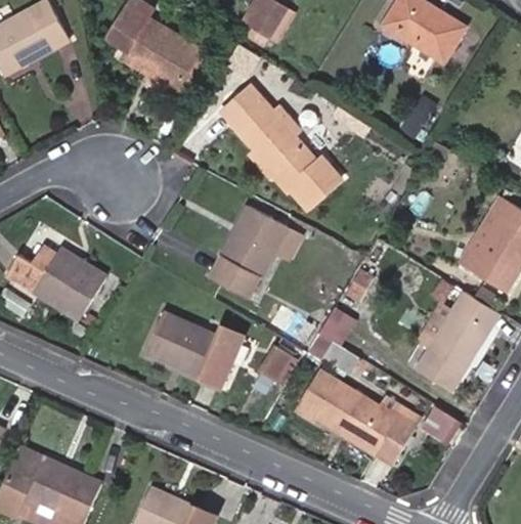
[(69,36),(48,0),(41,0),(0,22),(0,66),(3,72),(69,36)]
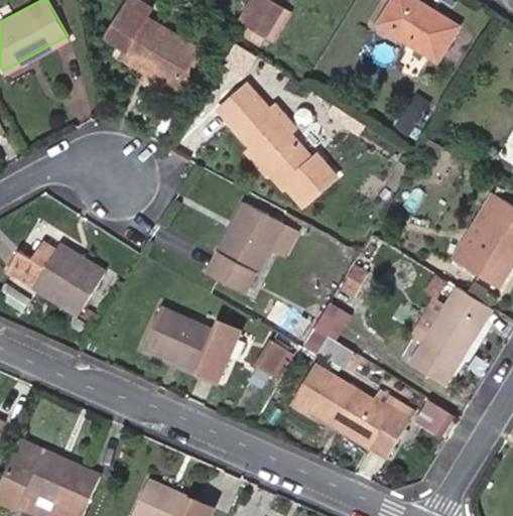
[(280,6),(270,0),(250,0),(240,18),(263,33),(280,6)]
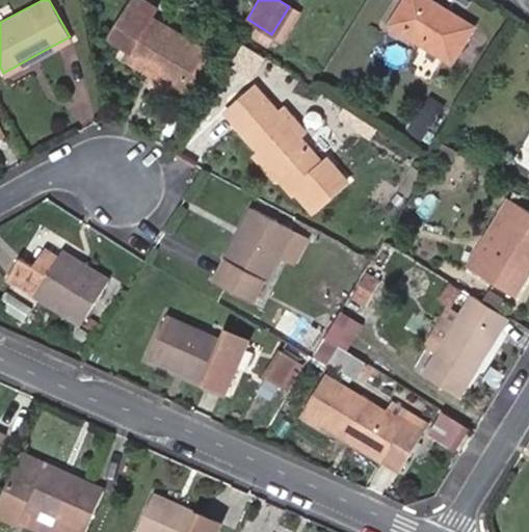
[(472,25),(431,0),(404,0),(390,23),(449,60),(472,25)]
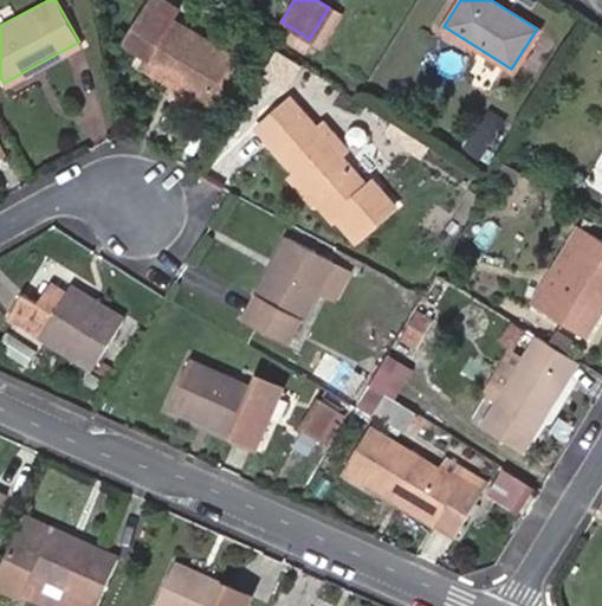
[(141,65),(202,103),(221,116),(250,66),(232,55),(146,2),(121,43),(146,58),(141,65)]
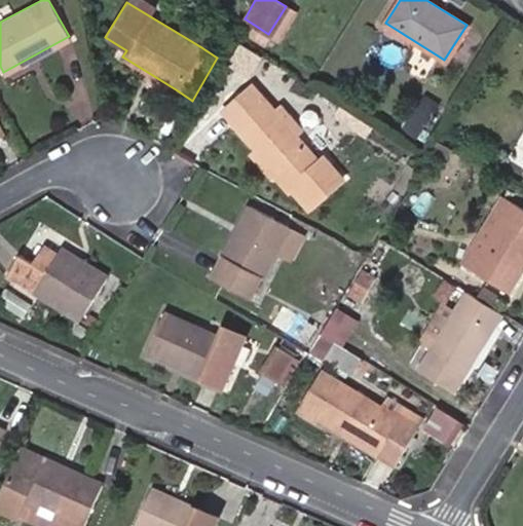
[(256,148),(277,173),(291,187),(293,185),(309,202),(339,176),(323,159),(319,162),(252,85),(223,111),(256,148)]
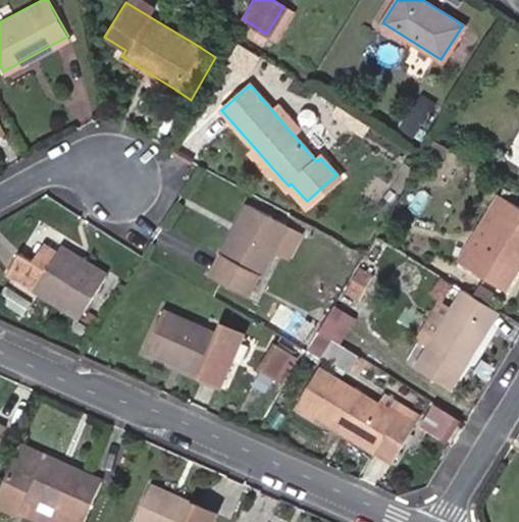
[(365,127),(353,119),(347,127),(360,136),(365,127)]
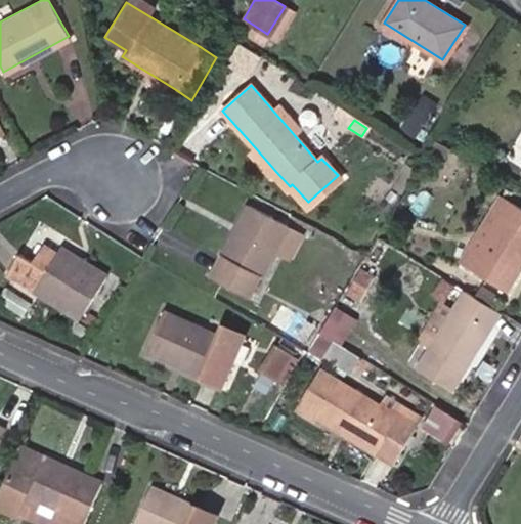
[(270,176),(276,172),(255,147),(249,153),(270,176)]
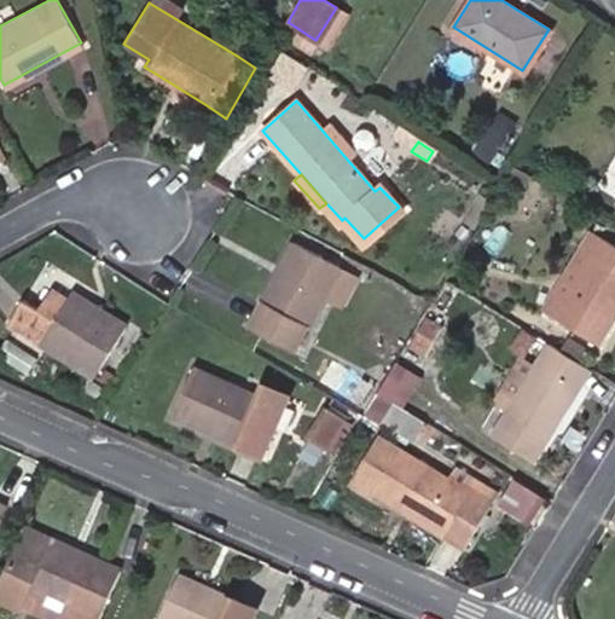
[(473,227),(488,202),(476,195),(460,219),(473,227)]
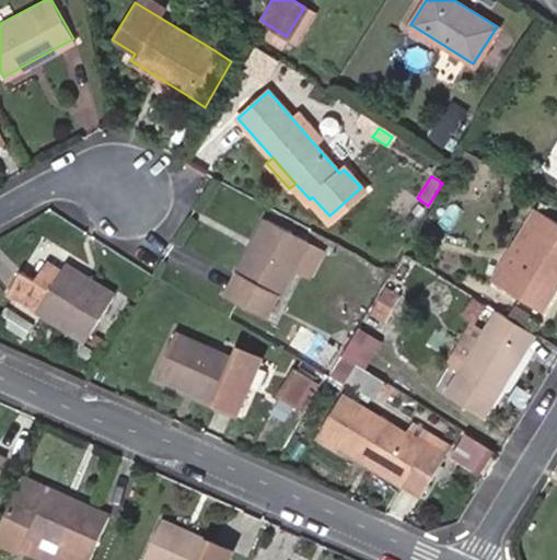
[(533,228),(499,284),(541,311),(556,282),(556,221),(533,207),(523,222),(533,228)]
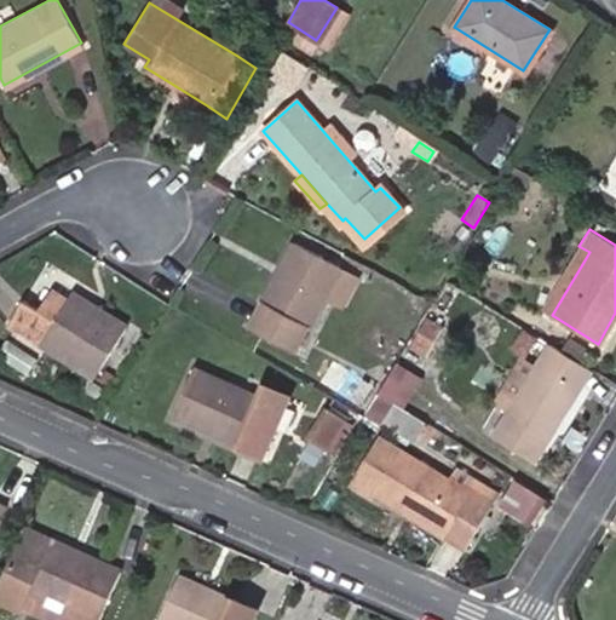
[(322,300),(340,265),(294,241),(251,323),(295,349),(322,300)]
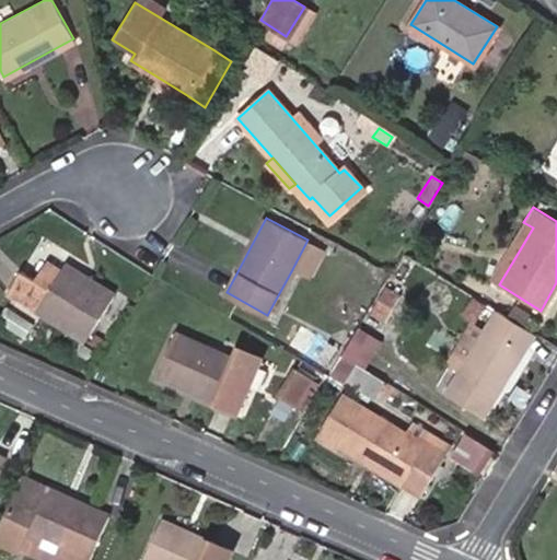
[(321,248),(308,240),(291,271),(304,278),(321,248)]
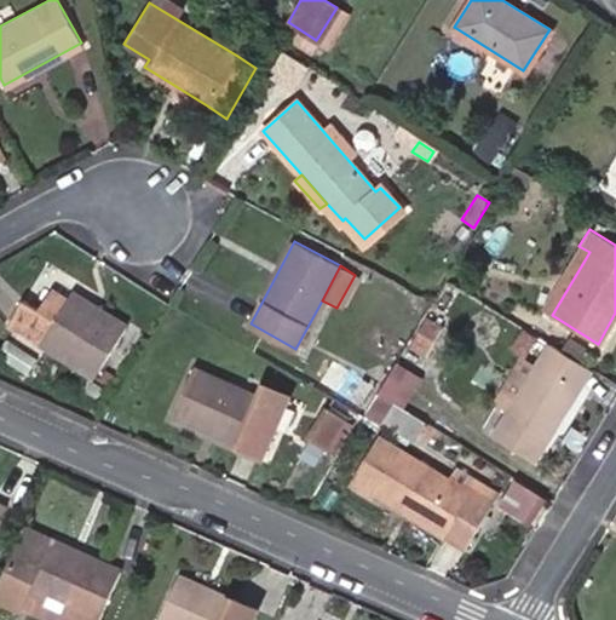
[(67,297),(52,288),(38,310),(52,320),(67,297)]
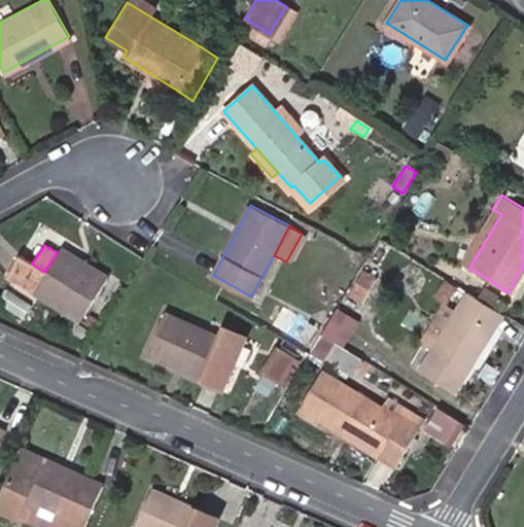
[(7,277),(78,320),(107,274),(61,246),(57,252),(44,272),(32,264),(20,256),(7,277)]
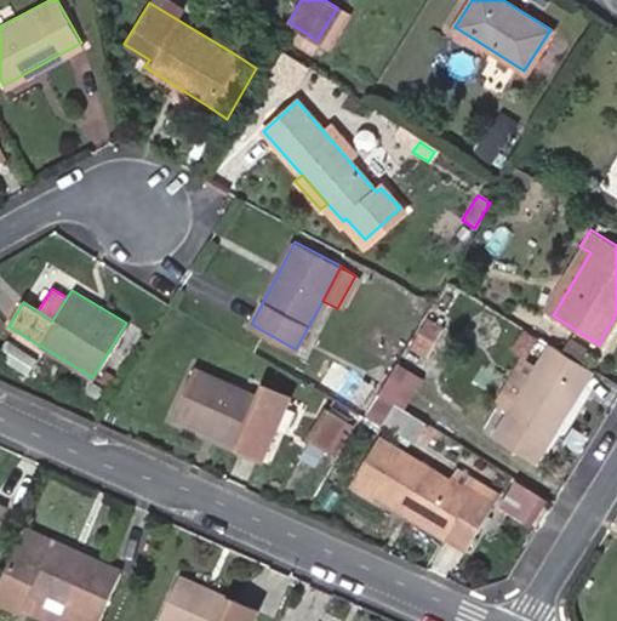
[(446,322),(430,312),(409,347),(424,357),(446,322)]
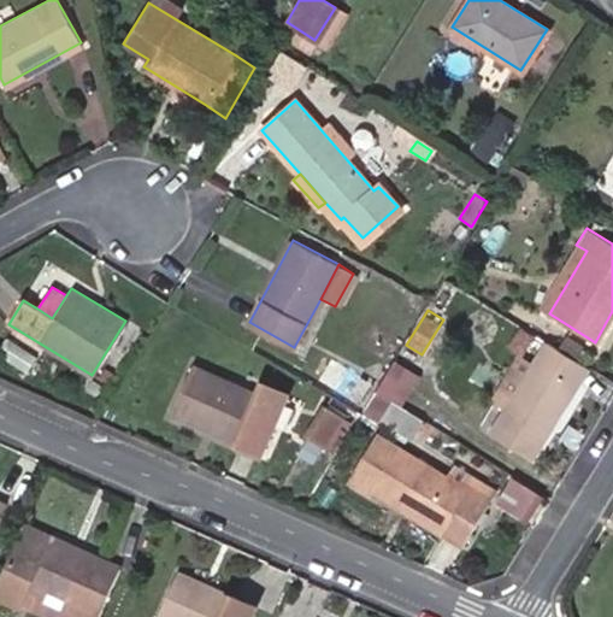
[(587,365),(547,340),(490,434),(531,459),(587,365)]
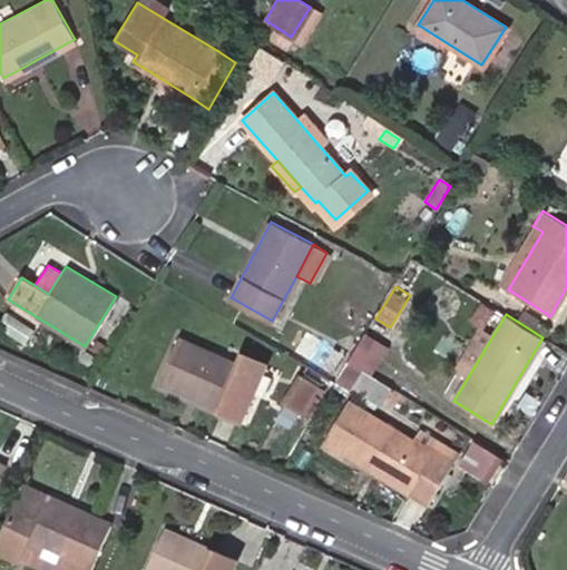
[(387,346),(363,332),(345,361),(370,375),(387,346)]
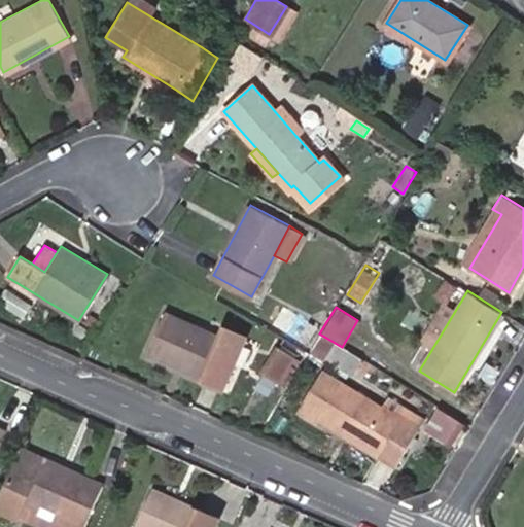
[(426,323),(403,310),(394,322),(419,337),(426,323)]
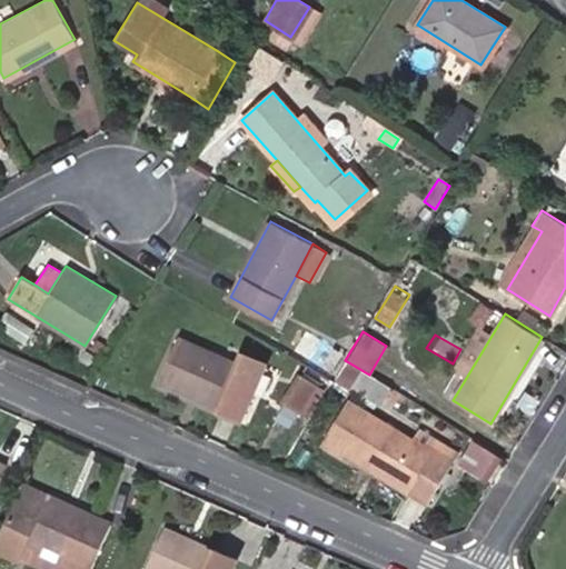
[(177,336),(157,380),(247,418),(269,363),(242,351),(237,363),(177,336)]
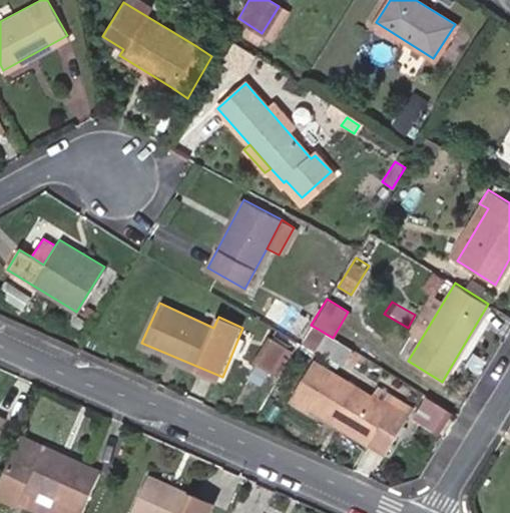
[(299,314),(288,332),(299,338),(310,320),(299,314)]
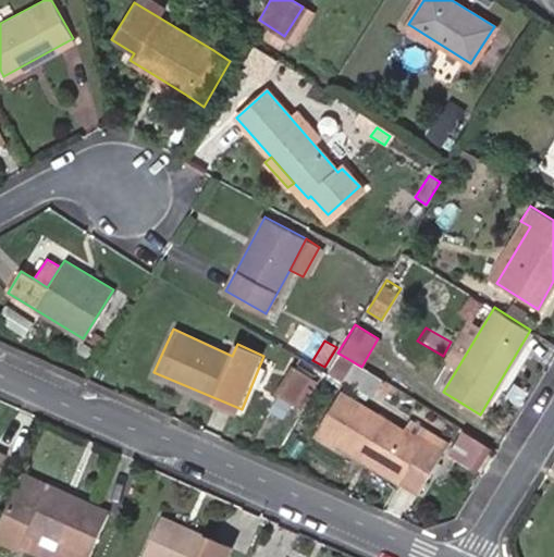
[(308,376),(292,367),(277,394),(293,404),(308,376)]
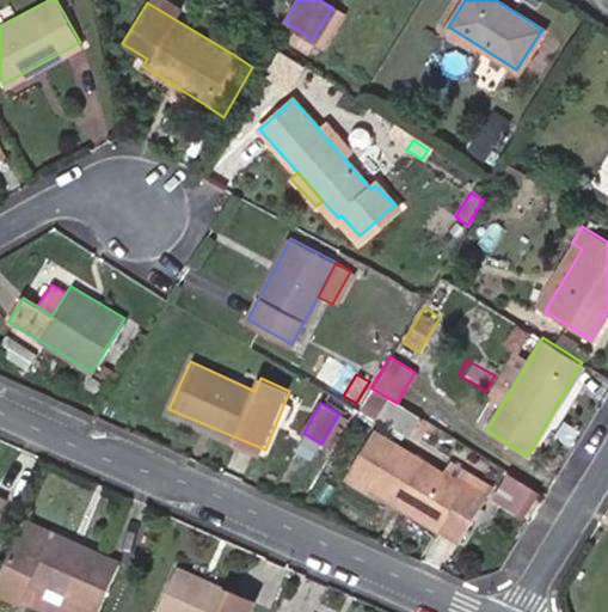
[(442,472),(372,429),(344,477),(366,490),(368,484),(456,539),(484,497),(442,472)]
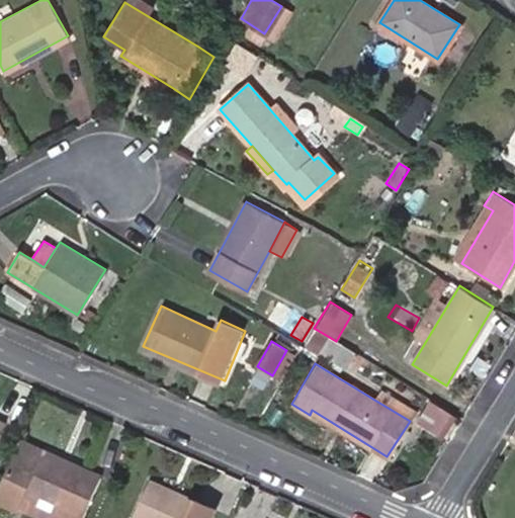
[(415,412),(380,391),(374,400),(410,421),(415,412)]
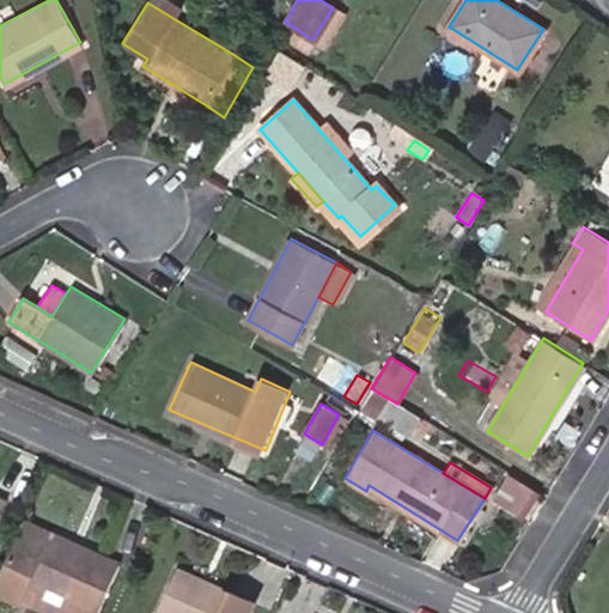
[(510,471),(493,498),(524,517),(541,490),(510,471)]
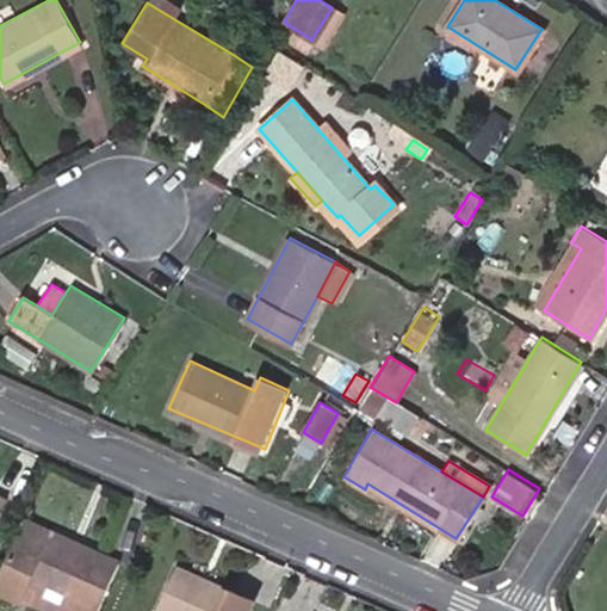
[(47,535),(24,524),(0,576),(0,591),(19,599),(28,582),(75,604),(72,610),(94,610),(118,560),(49,529),(47,535)]
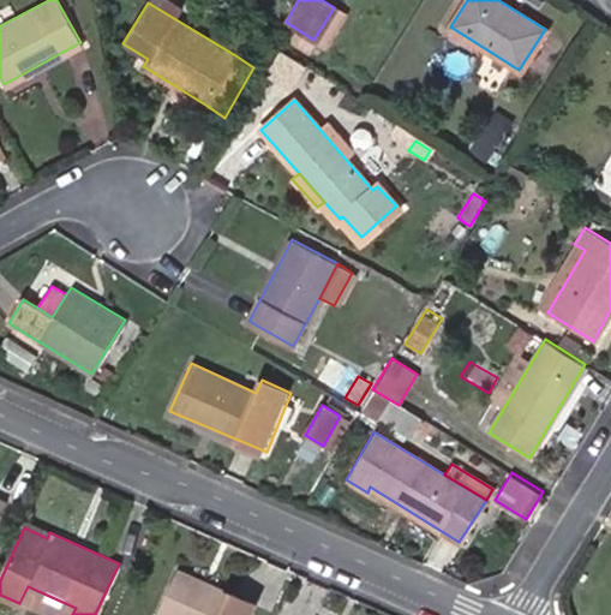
[(247,614),(253,604),(177,568),(156,614),(159,614),(247,614)]
